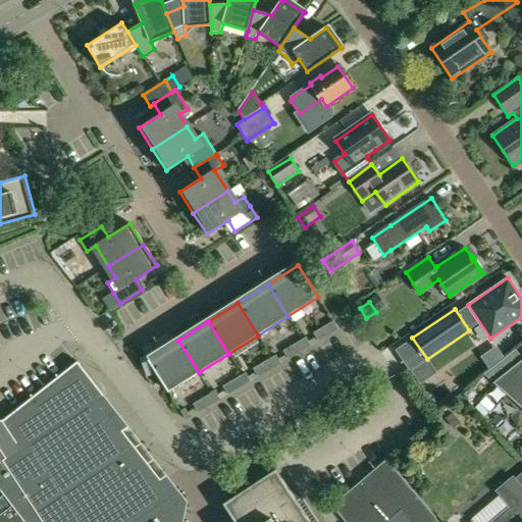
[(333,321),(313,332),(318,342),(338,329),(333,321)]
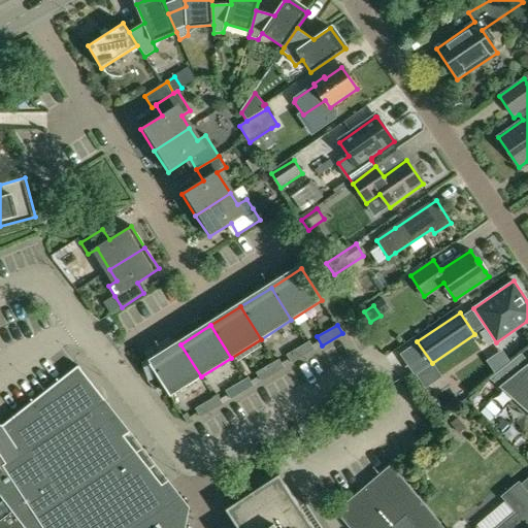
[(309,341),(287,355),(292,363),(315,350),(309,341)]
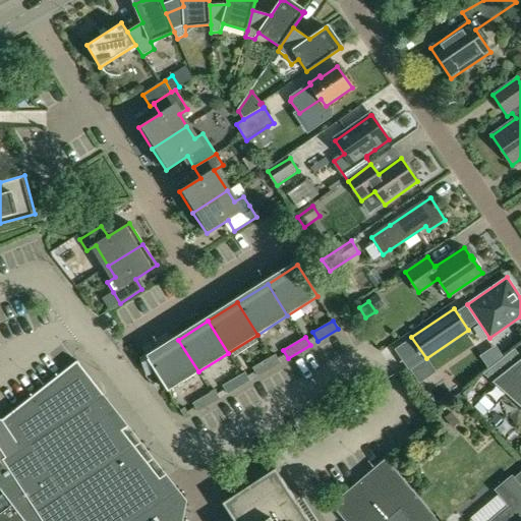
[(178,340),(148,359),(168,391),(198,371),(178,340)]
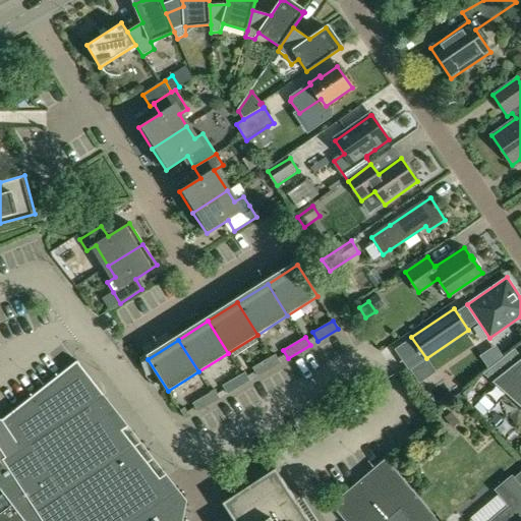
[(499,361),(482,374),(520,407),(520,355),(516,349),(515,348),(499,361)]
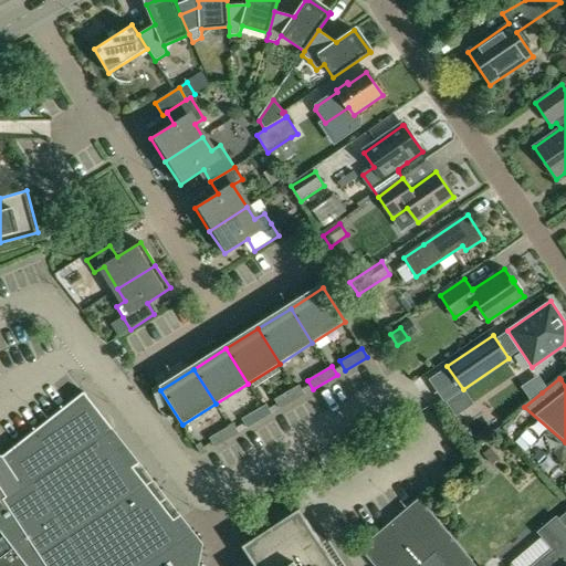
[(299,385),(274,399),(280,409),(304,395),(299,385)]
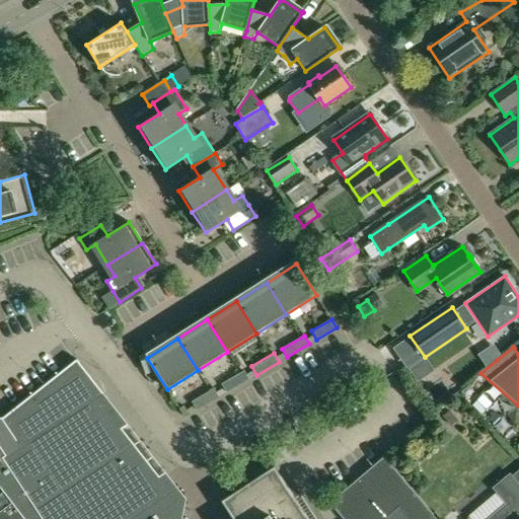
[(0,486),(3,491),(13,504),(23,518),(24,518),(177,518),(181,503),(103,404),(109,400),(77,359),(0,420),(0,486)]
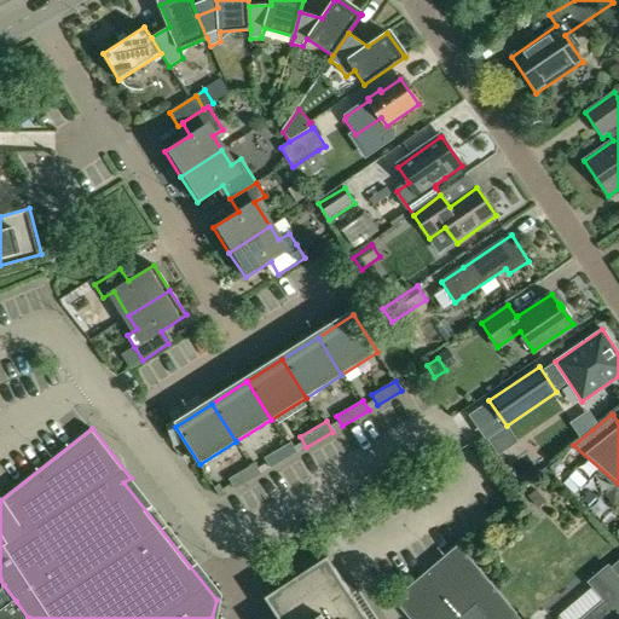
[(291,443),(265,458),(270,468),(298,452),(291,443)]
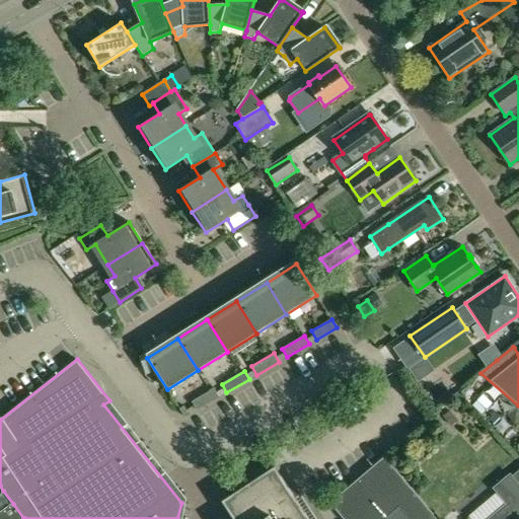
[(214,388),(192,401),(197,411),(219,397),(214,388)]
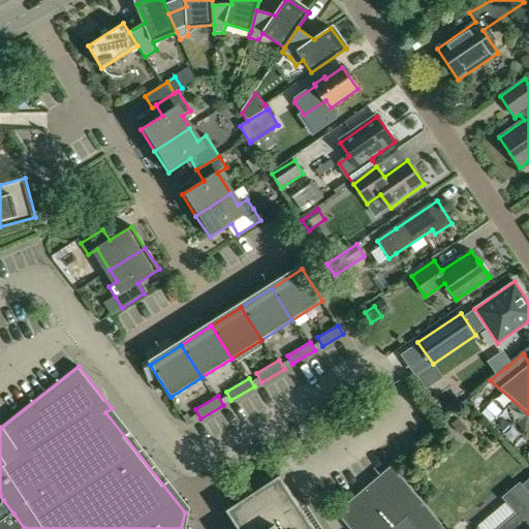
[(187,414),(183,416),(184,417),(189,426),(193,423),(187,414)]
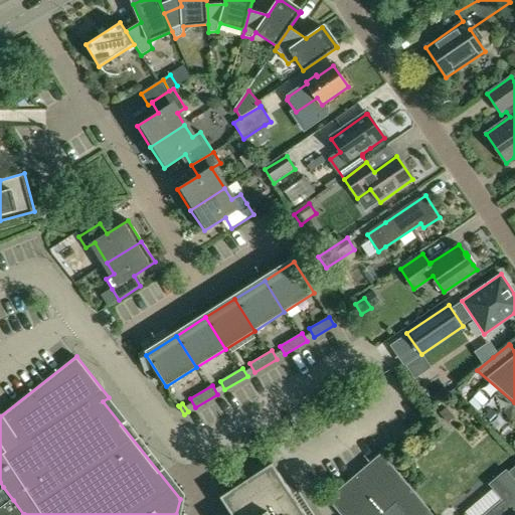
[(446,407),(440,412),(448,422),(454,417),(446,407)]
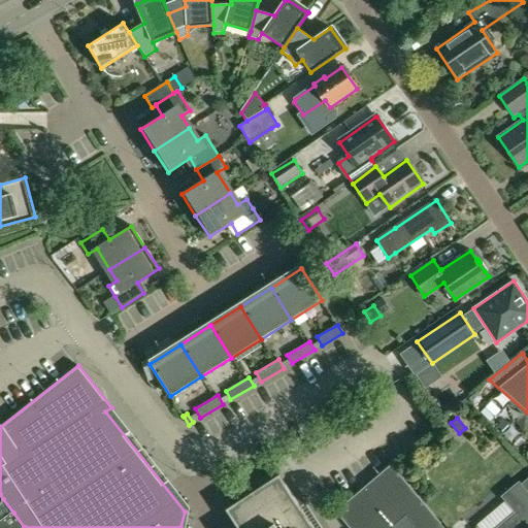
[(391,464),(335,512),(349,527),(440,527),(443,526),(391,464)]
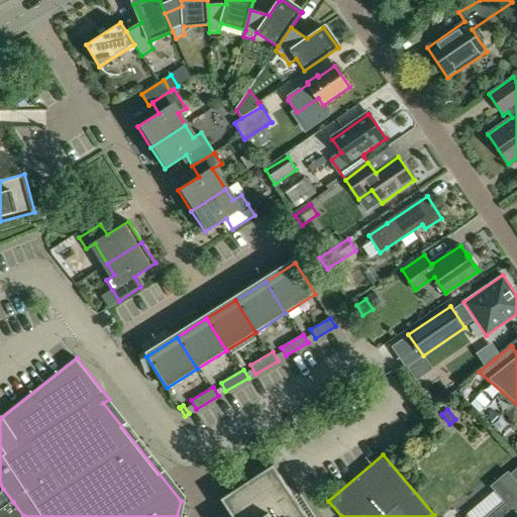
[(308,516),(274,464),(222,499),(233,516),(308,516)]
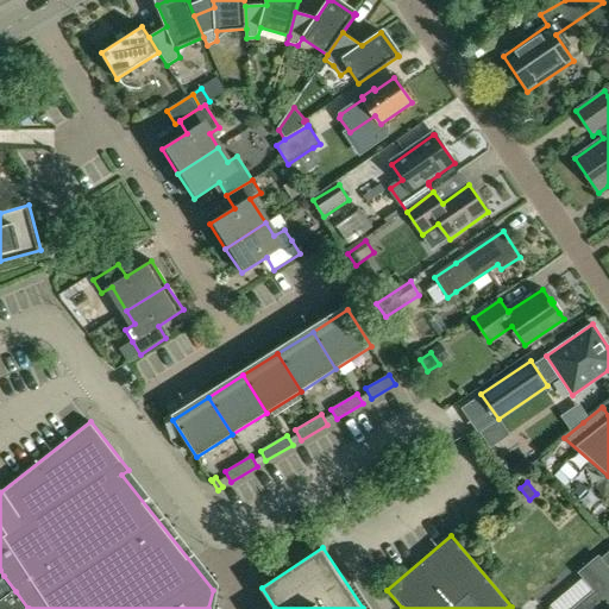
[(595,590),(571,608),(608,608),(608,567),(598,556),(579,571),(595,590)]
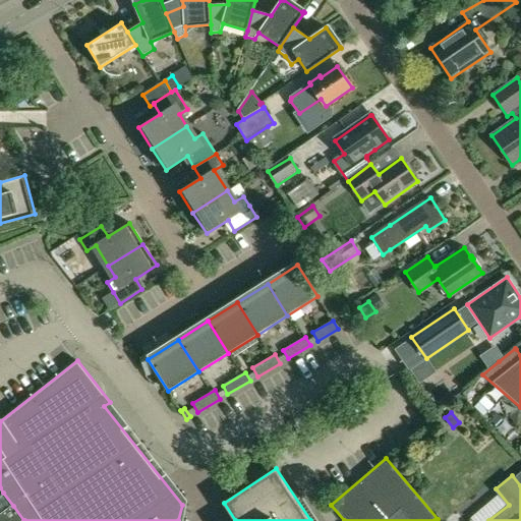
[(0,515),(13,506),(3,493),(0,494),(0,515)]
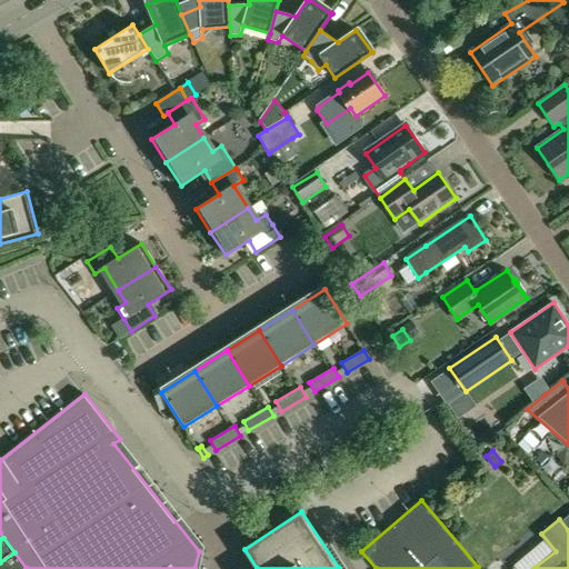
[(0,568),(27,568),(26,568),(15,552),(0,562),(0,568)]
